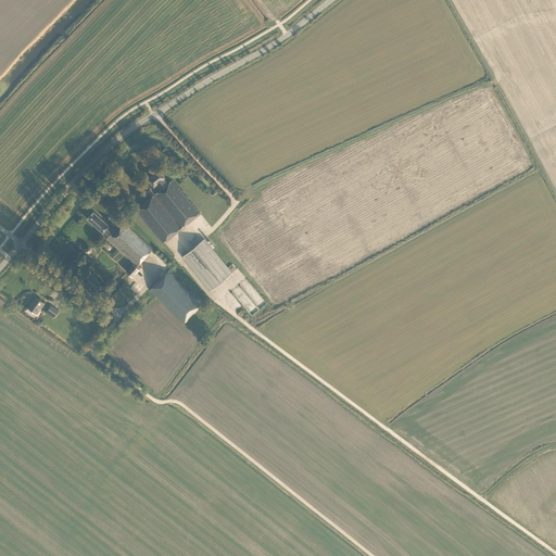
[(165,177),(160,169),(148,179),(154,186),(158,184),(162,189),(136,210),(163,242),(200,212),(173,179),(167,184),(164,178),(165,177)]
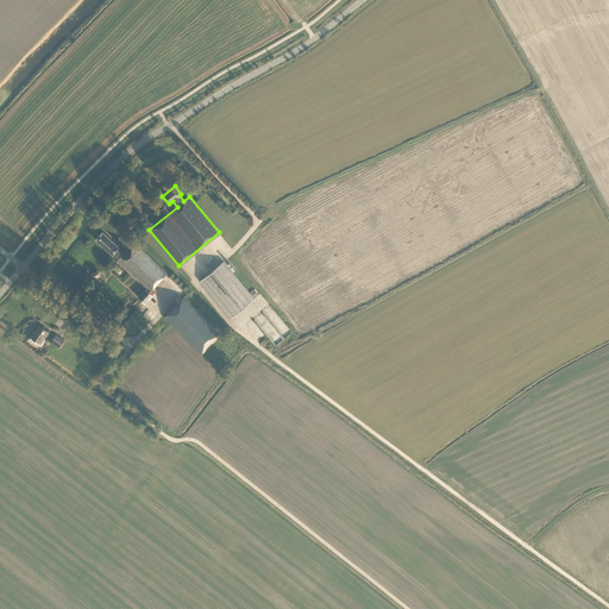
[(125,252),(102,231),(95,239),(112,255),(113,253),(119,258),(118,261),(146,288),(138,296),(145,303),(152,295),(150,293),(168,272),(135,242),(125,252)]
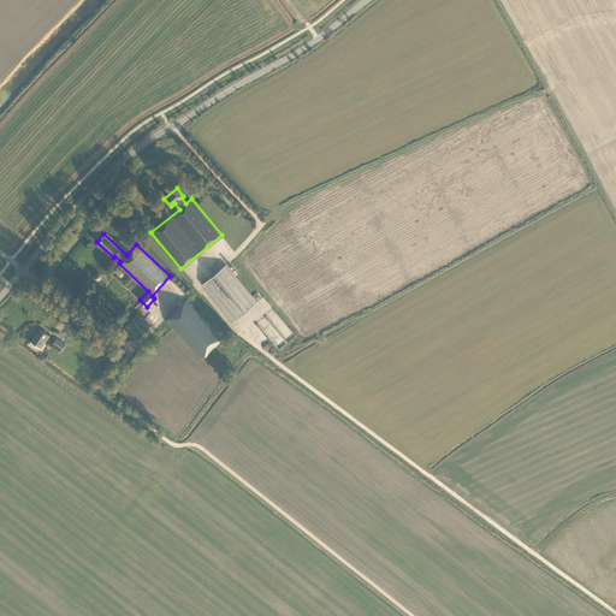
[(258,302),(226,264),(202,284),(232,323),(258,302)]
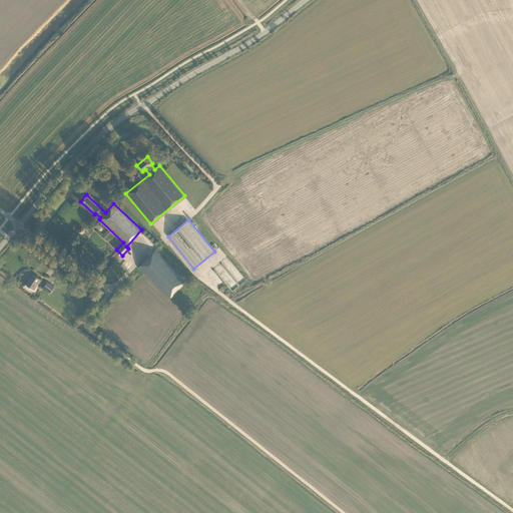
[(104,236),(109,242),(116,236),(110,230),(104,236)]
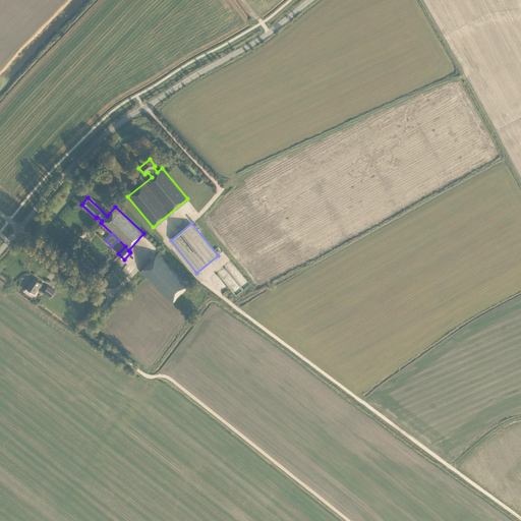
[(190,285),(158,253),(140,272),(172,303),(190,285)]
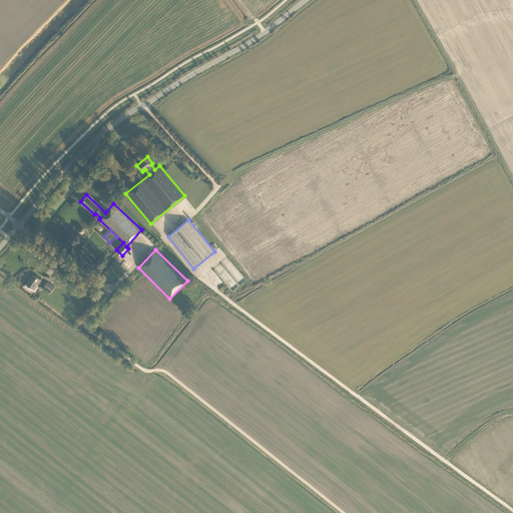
[(42,280),(34,275),(26,285),(34,291),(42,280)]
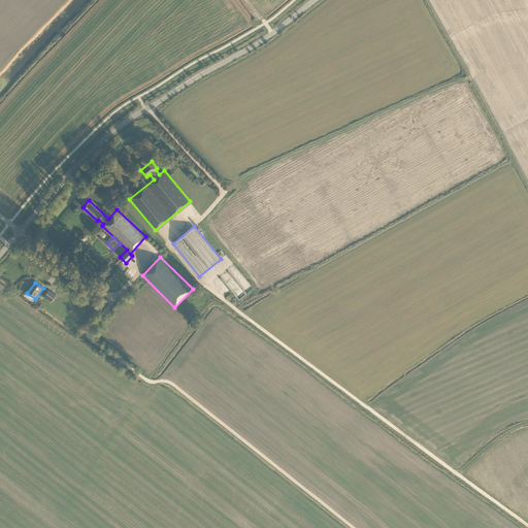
[(56,295),(48,290),(44,296),(53,302),(57,296),(56,295)]
